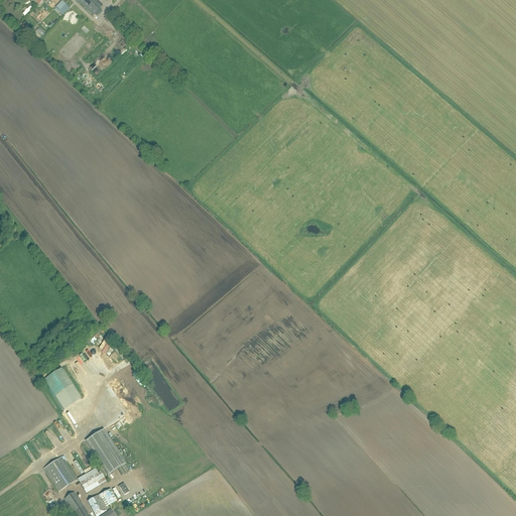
[(95,0),(75,0),(76,0),(93,17),(103,7),(95,0)]
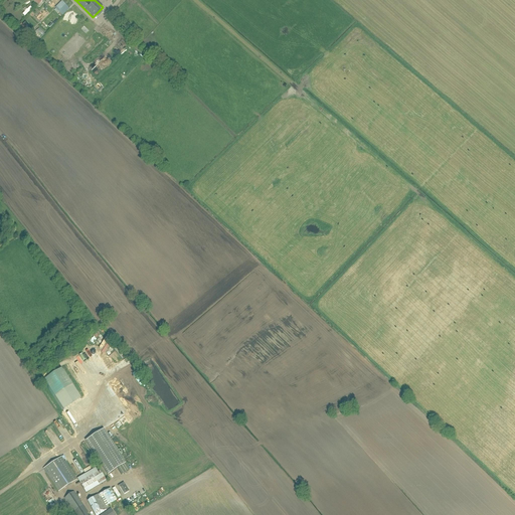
[(55,8),(62,16),(69,9),(62,1),(55,8)]
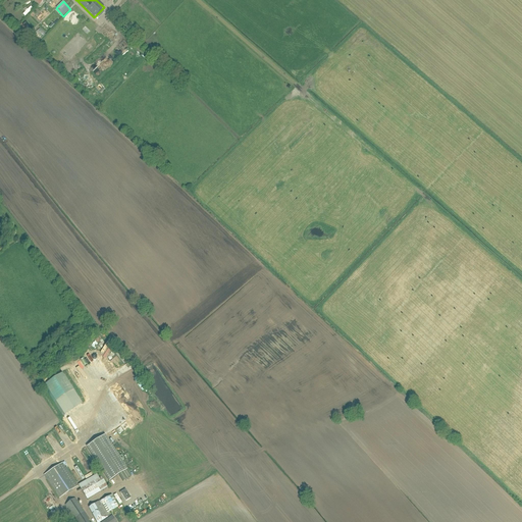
[(105,12),(102,9),(96,15),(99,18),(105,12)]
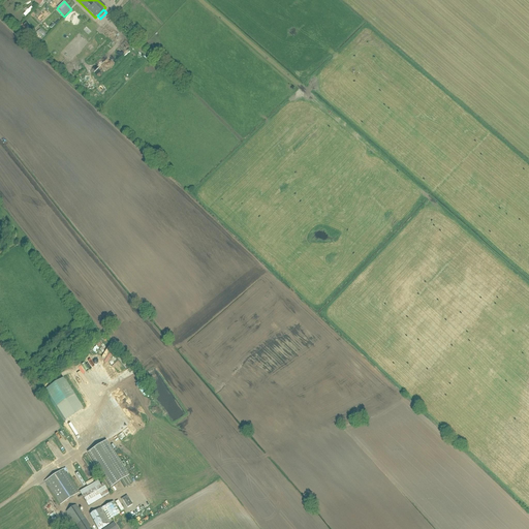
[(35,35),(40,39),(47,33),(40,29),(35,35)]
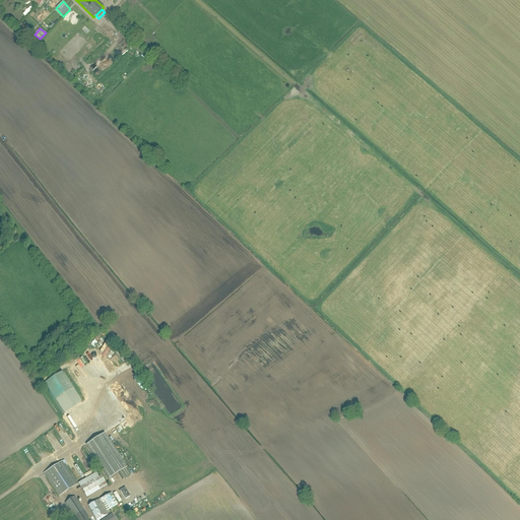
[(65,377),(50,386),(67,412),(82,402),(65,377)]
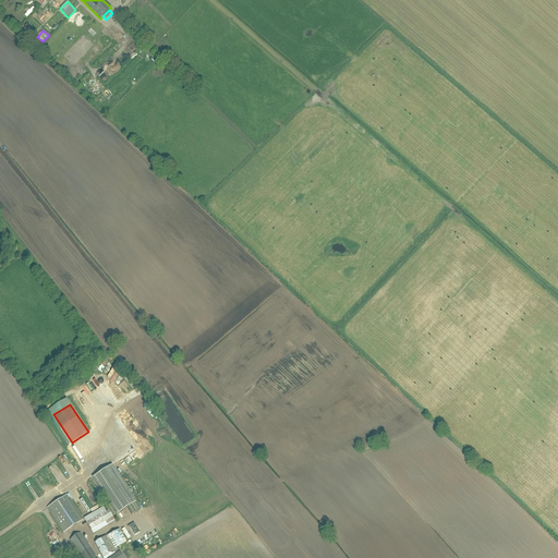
[(117,516),(128,509),(132,514),(141,509),(112,465),(93,478),(117,516)]
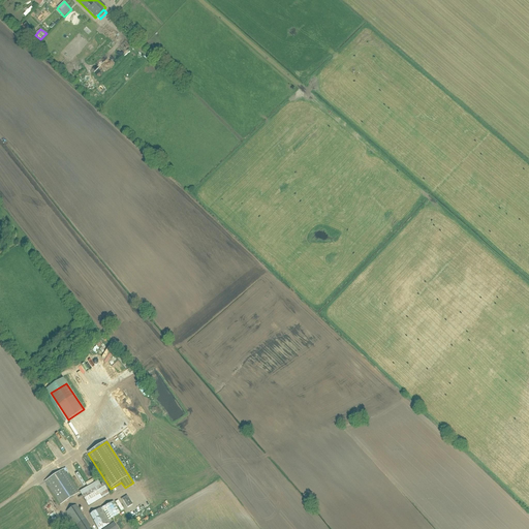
[(60,505),(79,493),(63,469),(44,481),(60,505)]
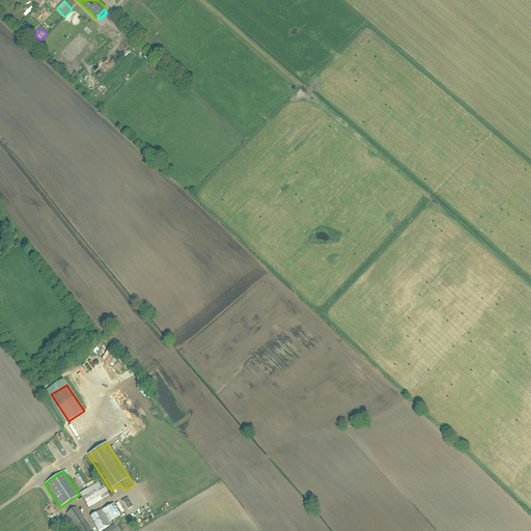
[(88,508),(109,496),(103,485),(82,498),(88,508)]
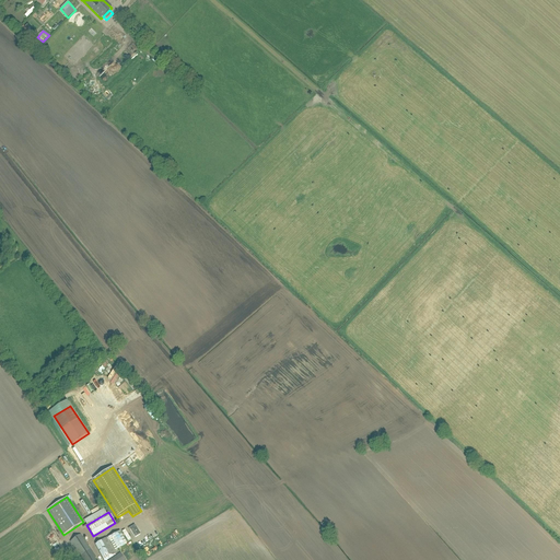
[(136,535),(137,537),(141,534),(136,523),(130,525),(135,535),(136,535)]
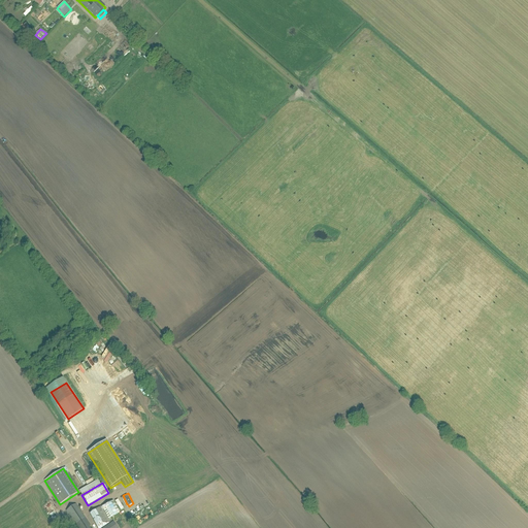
[(101,527),(110,522),(108,519),(120,513),(113,501),(102,507),(101,506),(90,514),(97,527),(101,527)]
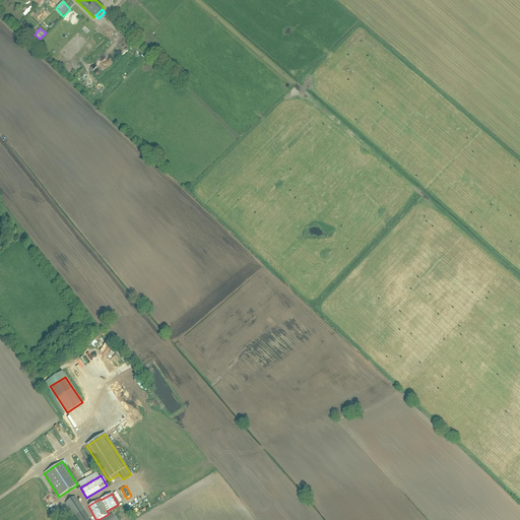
[(88,519),(87,519),(89,518),(75,496),(65,504),(75,519),(88,519)]
